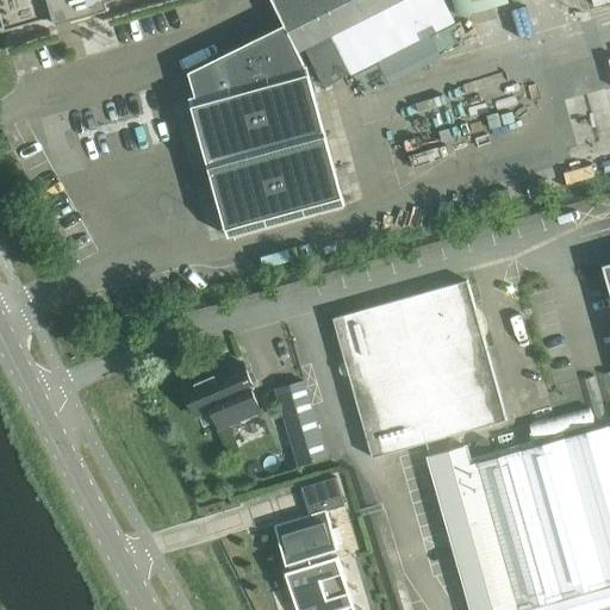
[(0,0),(0,13),(5,30),(54,17),(56,25),(110,10),(107,1),(111,0),(0,0)]
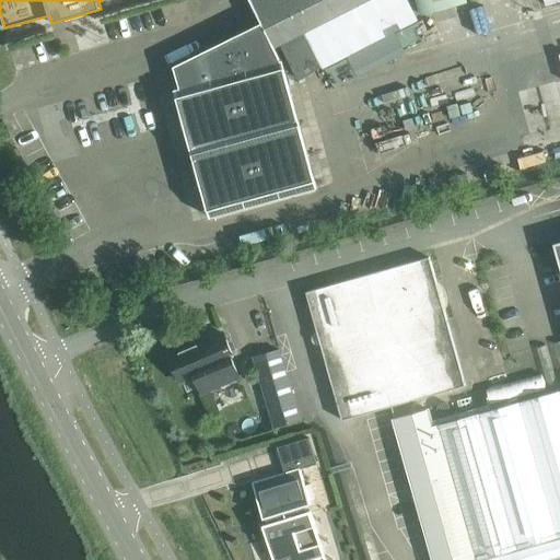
[(408,0),(249,0),(261,23),(174,67),(181,88),(175,90),(210,218),(317,188),(290,90),(289,86),(282,60),(281,60),(273,47),(280,44),(299,80),(322,67),(323,68),(418,20),(408,0)]
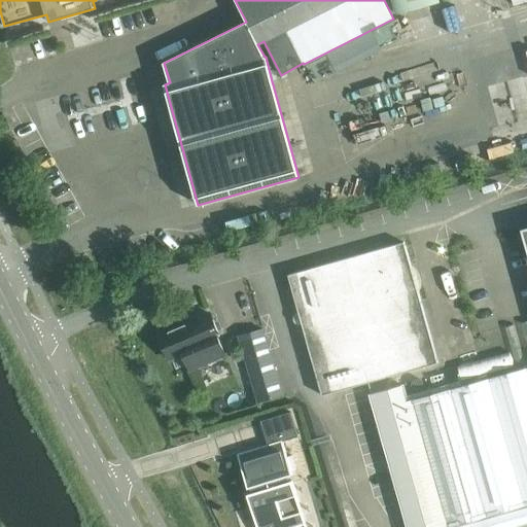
[(393,0),(397,11),(438,0),(393,0)]
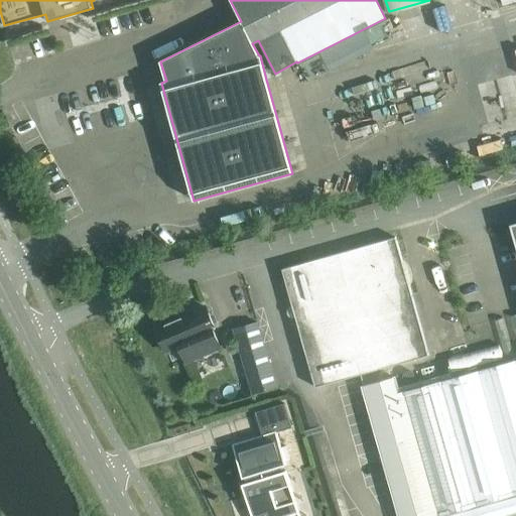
[(0,123),(0,128),(2,132),(12,127),(8,120),(0,123)]
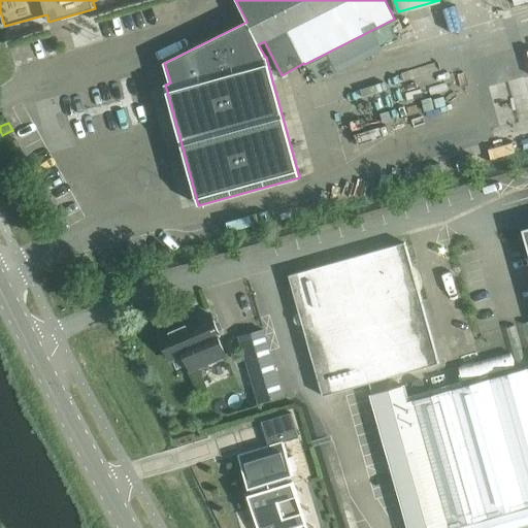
[(289,275),(323,396),(438,363),(404,242),(289,275)]
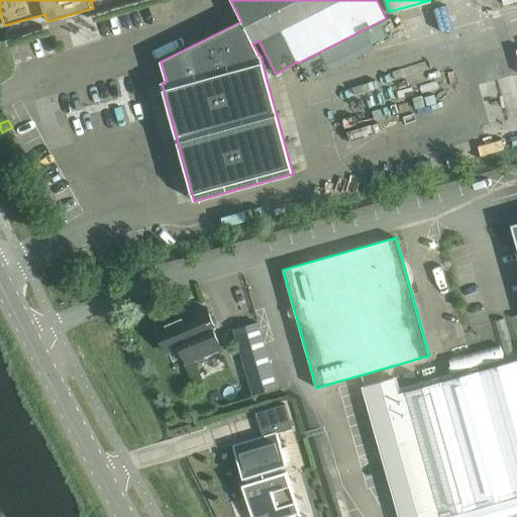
[(157,329),(161,339),(159,343),(161,349),(165,350),(166,352),(179,347),(186,363),(220,348),(212,327),(214,326),(207,308),(157,329)]
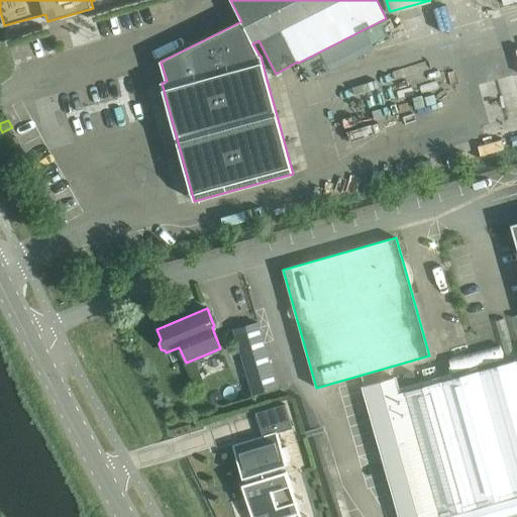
[(234,329),(253,395),(277,388),(257,323),(234,329)]
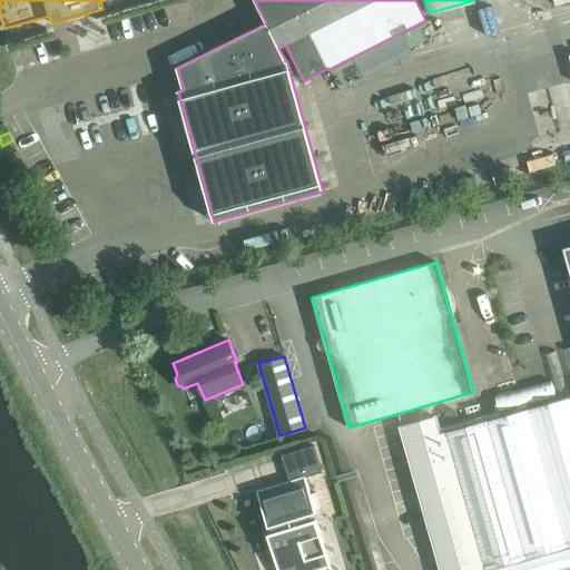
[(569,569),(569,396),(441,433),(436,416),(400,426),(439,569),(569,569)]
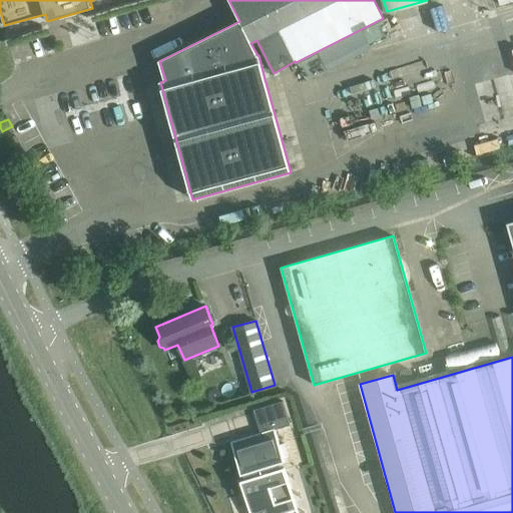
[(230,442),(241,475),(243,474),(245,479),(240,481),(249,512),(272,512),(295,506),(297,512),(298,512),(285,468),(282,468),(280,463),(285,462),(284,458),(288,456),(284,444),(280,445),(275,430),(291,425),(283,401),(253,410),(261,433),(230,442)]
